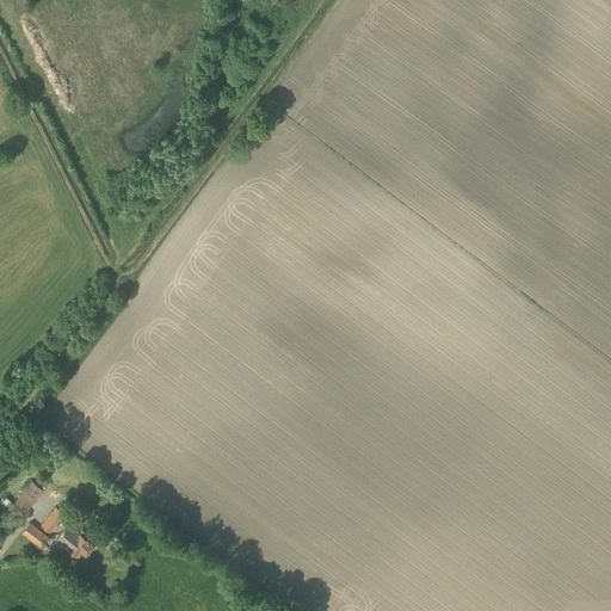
[(25,512),(43,489),(31,480),(13,503),(25,512)]
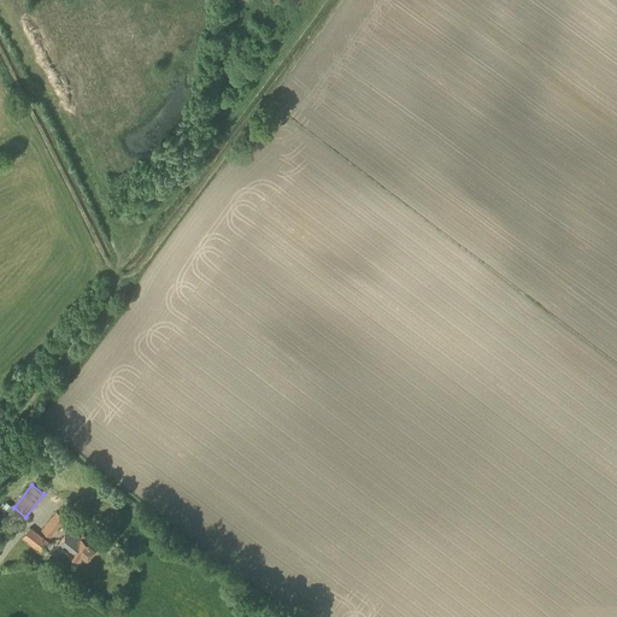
[(9,506),(6,504),(3,507),(5,510),(0,516),(4,519),(7,516),(15,521),(19,515),(9,505),(9,506)]
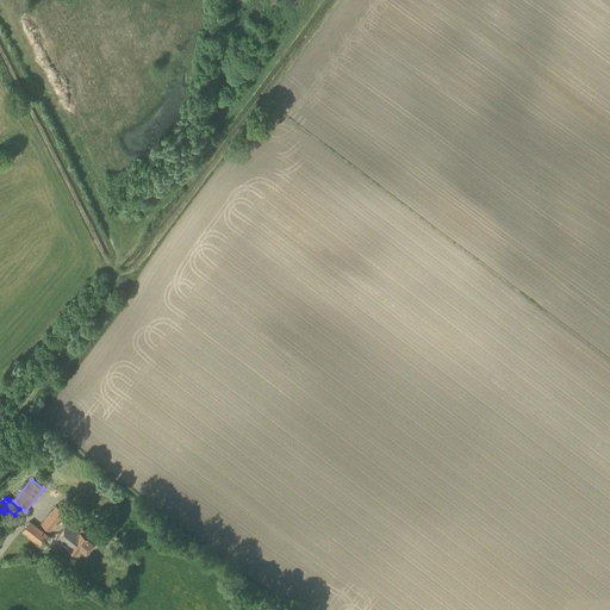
[(50,531),(66,512),(55,505),(41,524),(50,531)]
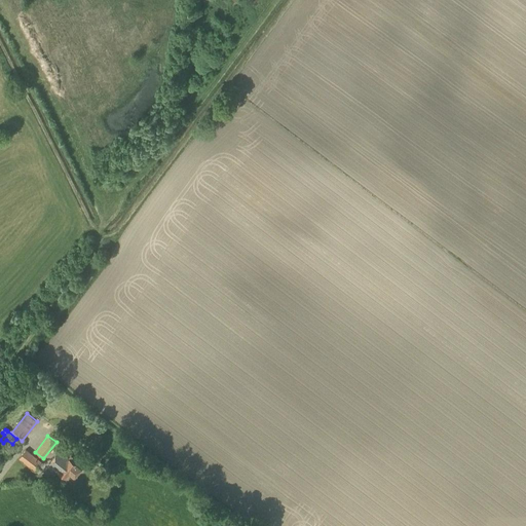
[(35,472),(42,462),(26,449),(19,458),(35,472)]
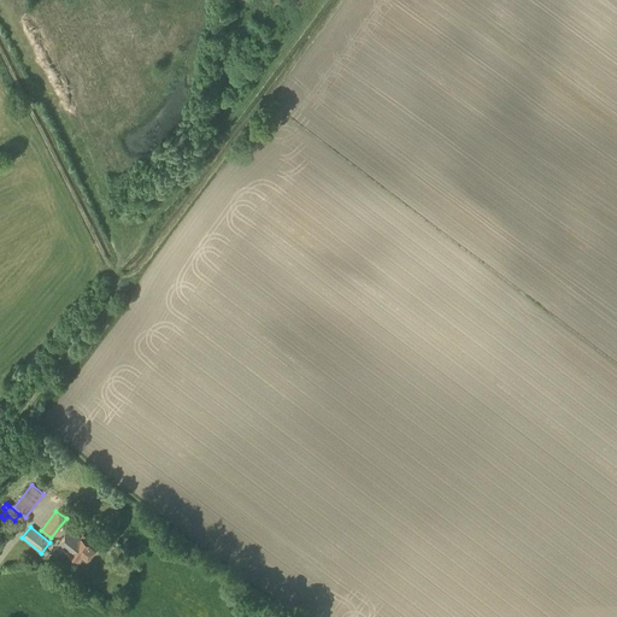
[(76,562),(80,557),(87,563),(97,551),(89,546),(69,529),(57,545),(76,562)]
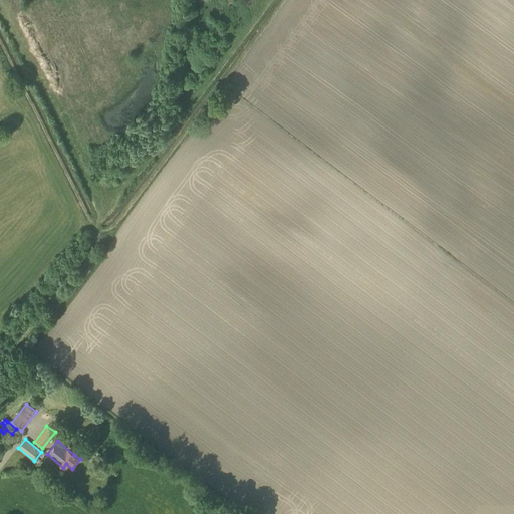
All buildings are outlined.
